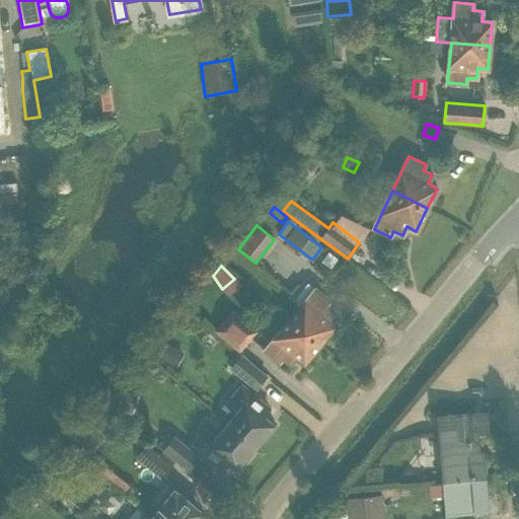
[(301,304),(290,318),(320,344),(335,326),(327,320),(334,312),(325,305),(329,301),(307,283),(295,298),(301,304)]
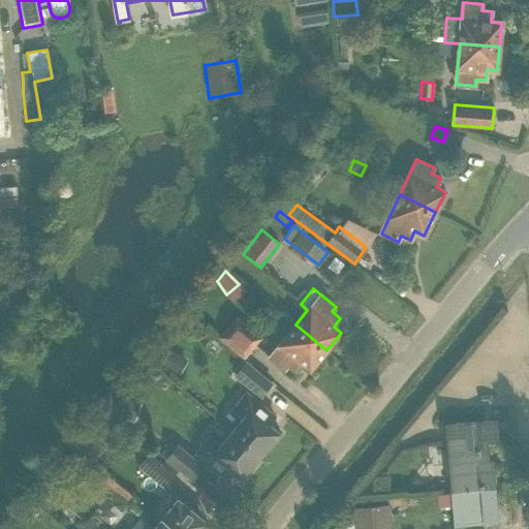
[(237,318),(220,338),(244,358),(260,338),(237,318)]
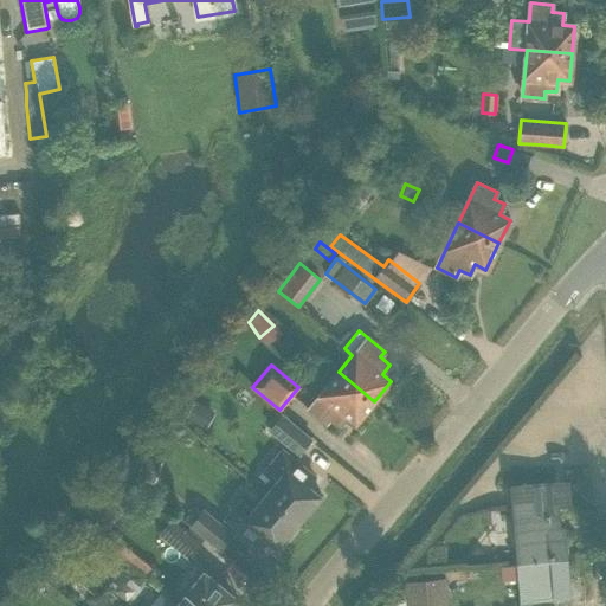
[(339,372),(308,408),(326,424),(330,418),(339,426),(347,417),(356,424),(374,401),(339,372)]
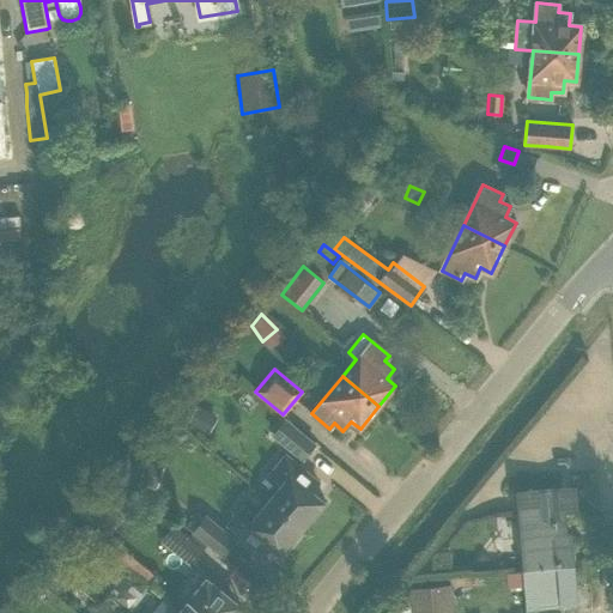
[(188,423),(208,434),(218,417),(198,406),(188,423)]
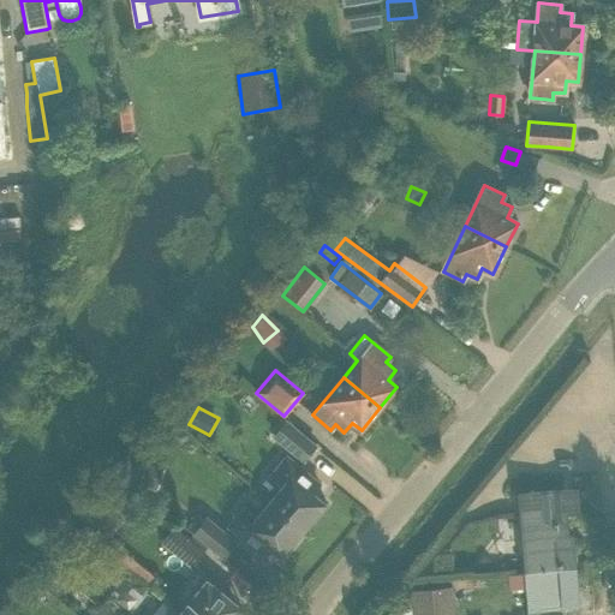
[(273,435),(304,463),(317,447),(286,421),(273,435)]
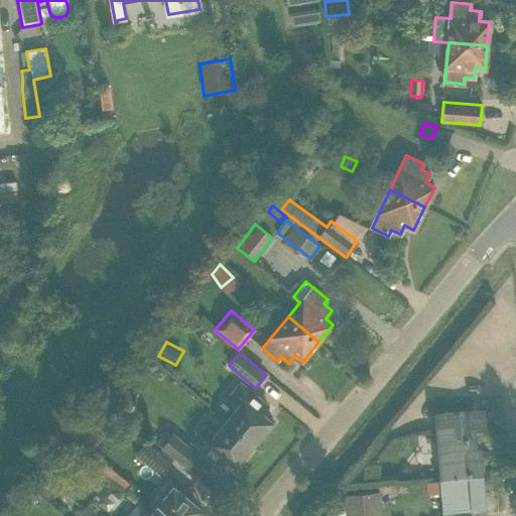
[(137,354),(133,365),(146,371),(151,359),(137,354)]
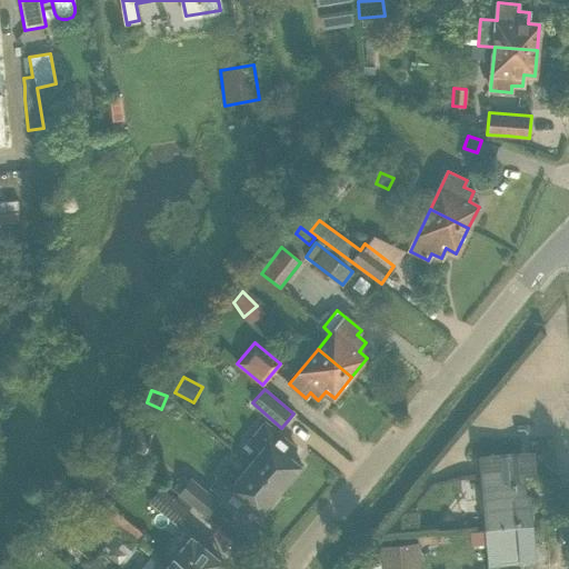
[(257,448),(246,461),(281,490),(301,466),(287,453),(293,446),(265,420),(248,439),(250,441),(249,442),(257,448)]
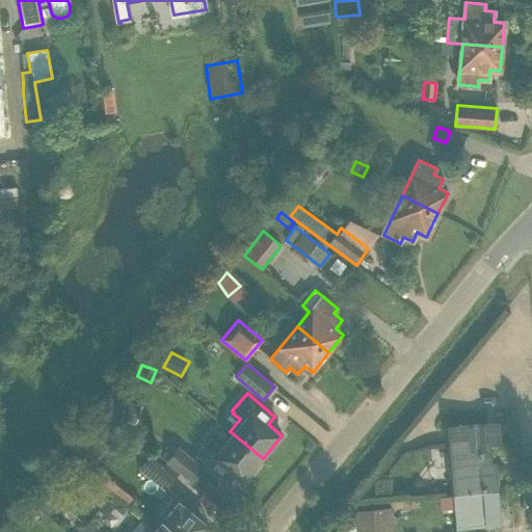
[(120,423),(134,427),(140,405),(127,401),(120,423)]
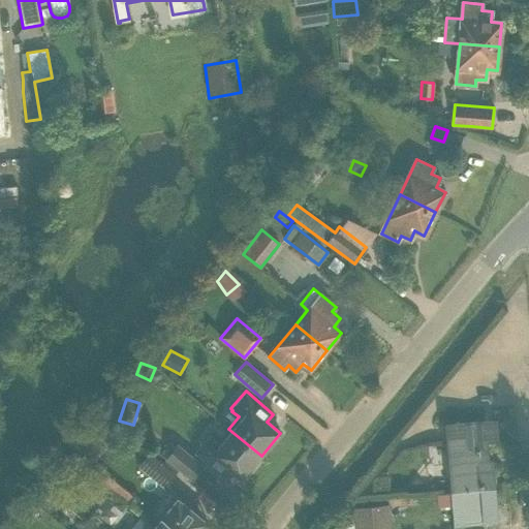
[(445,426),(452,496),(494,491),(492,461),(488,462),(486,441),(497,440),(495,421),(445,426)]
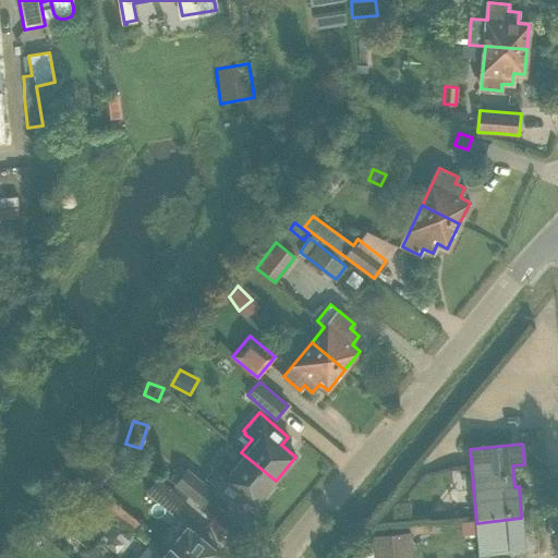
[(221,458),(205,476),(234,501),(241,493),(256,505),(276,481),(241,452),(230,465),(221,458)]
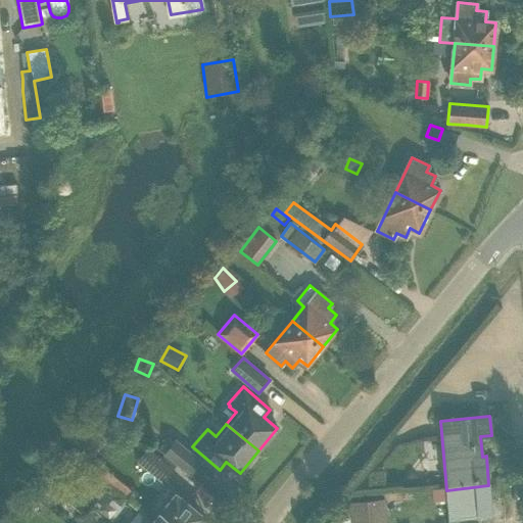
[(175,439),(164,452),(190,473),(200,461),(175,439)]
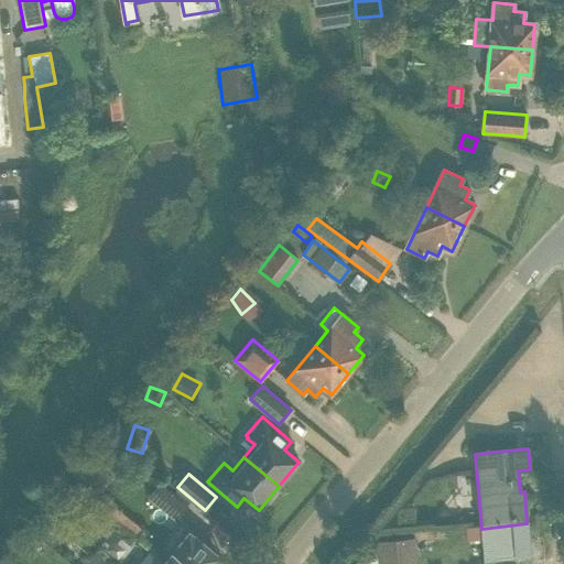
[(186,506),(160,484),(149,498),(175,520),(186,506)]
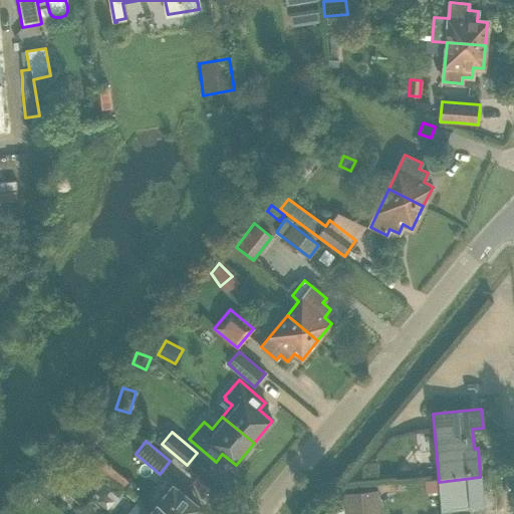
[(86,458),(96,467),(102,460),(91,452),(86,458)]
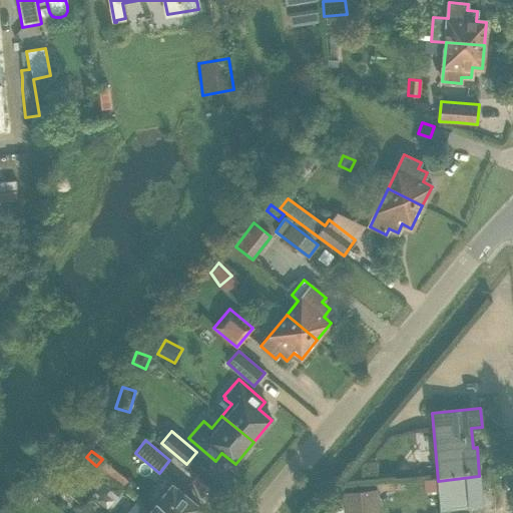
[(103,459),(97,467),(129,490),(135,483),(103,459)]
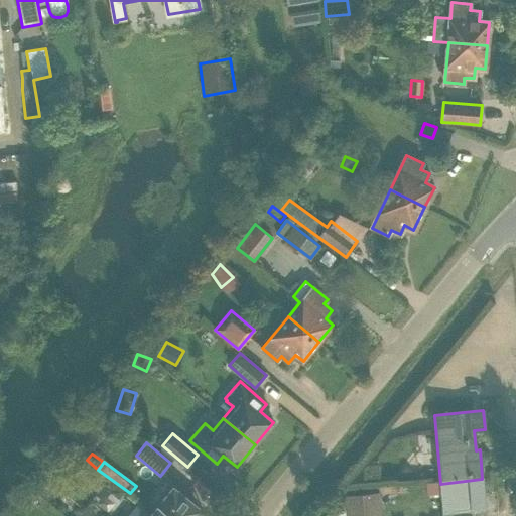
[(442,512),(485,508),(482,479),(440,484),(442,512)]
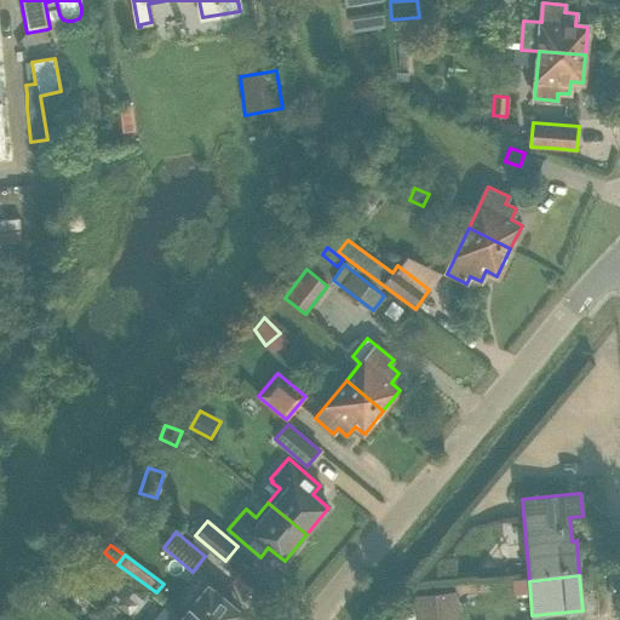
[(208,585),(183,618),(185,619),(227,619),(237,609),(208,585)]
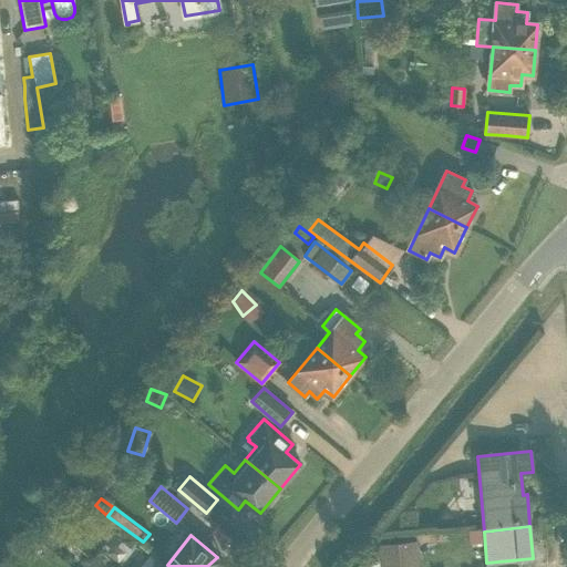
[(420,566),(418,539),(381,545),(382,566),(420,566)]
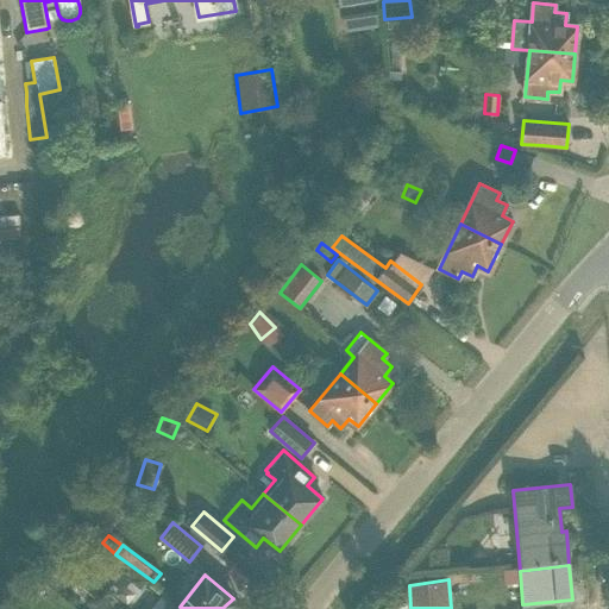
[(182,608),(180,607),(179,607),(162,594),(149,608),(182,608)]
